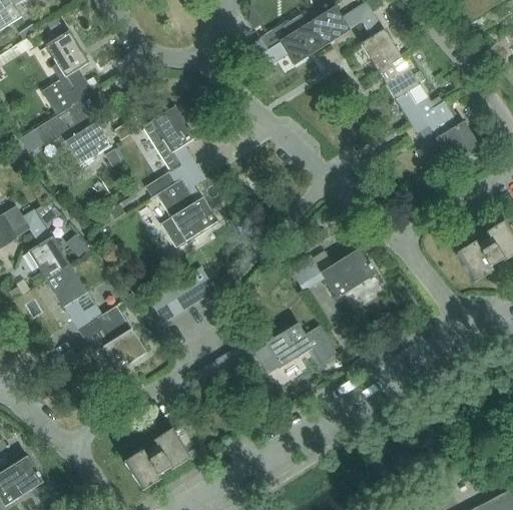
[(0,0),(0,28),(21,16),(14,4),(20,0),(0,0)]
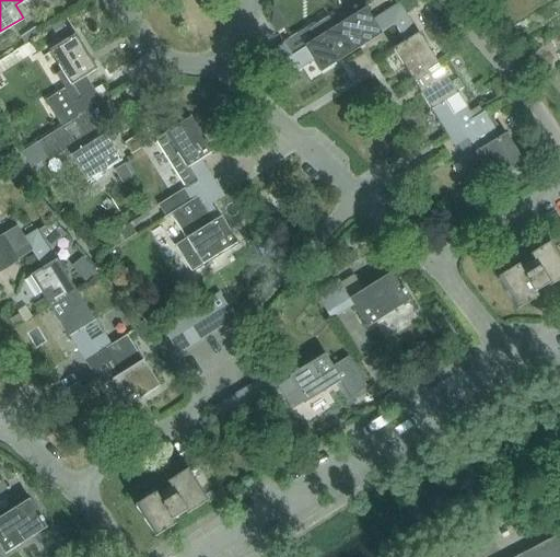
[(404,0),(409,9),(418,2),(417,0),(404,0)]
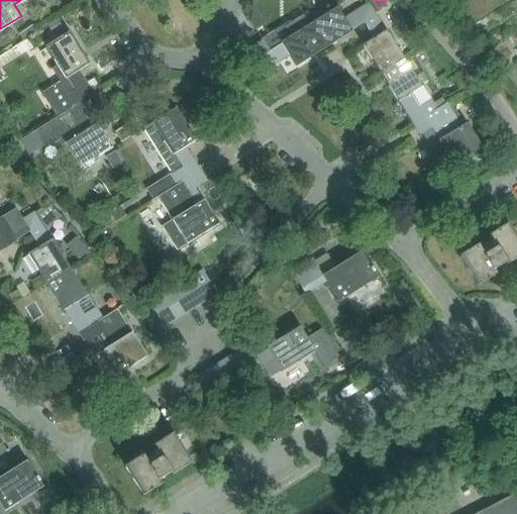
[(351,27),(364,20),(362,16),(373,9),(369,2),(368,1),(343,16),(336,5),(309,22),(324,46),(352,29),(351,27)]
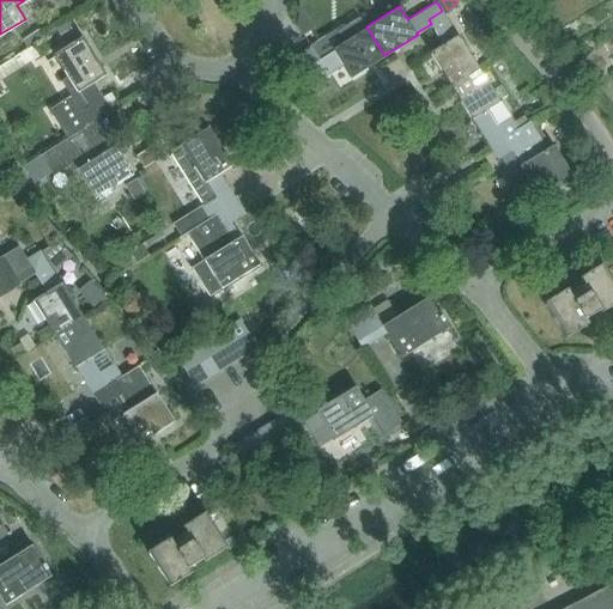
[(430,50),(450,84),(479,67),(459,32),(457,34),(437,2),(442,11),(429,19),(431,24),(443,42),(430,50)]
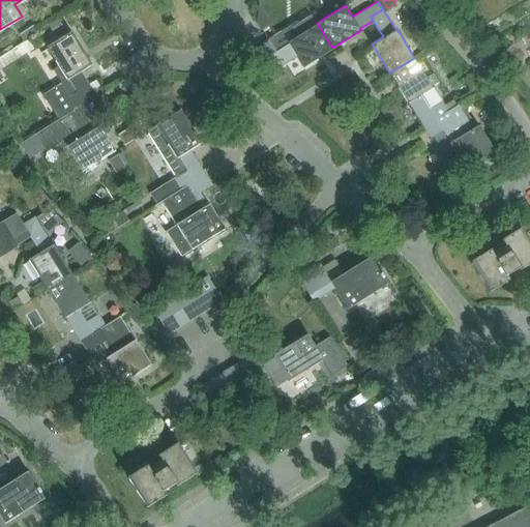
[(260,5),(257,20),(262,28),(272,22),(261,4),(260,5)]
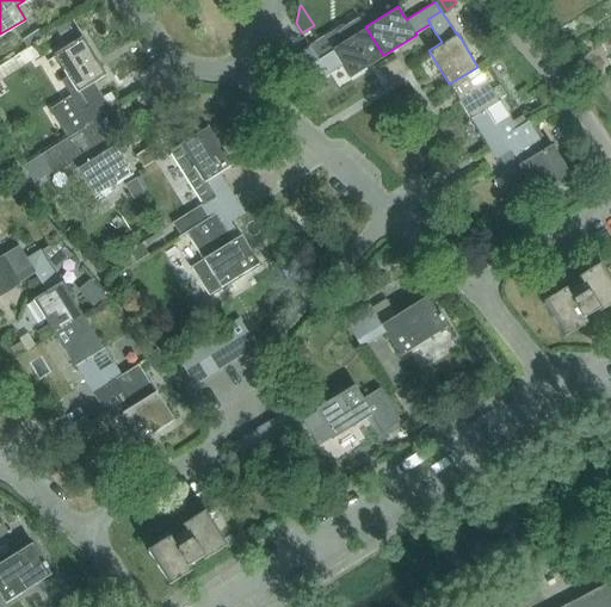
[(68,19),(55,26),(62,38),(75,30),(68,19)]
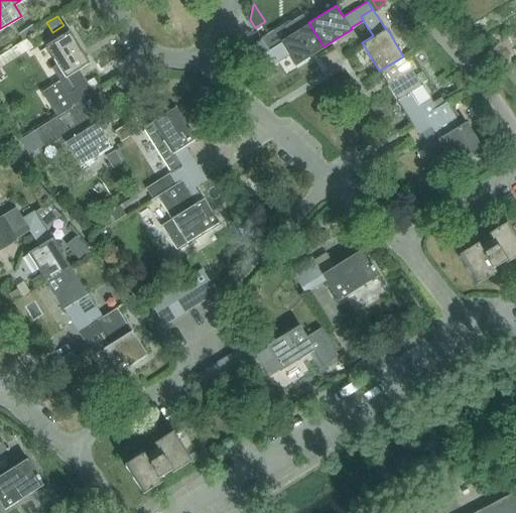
[(295,65),(324,46),(308,22),(280,40),(281,41),(269,48),(262,37),(251,44),(265,68),(288,52),(295,65)]
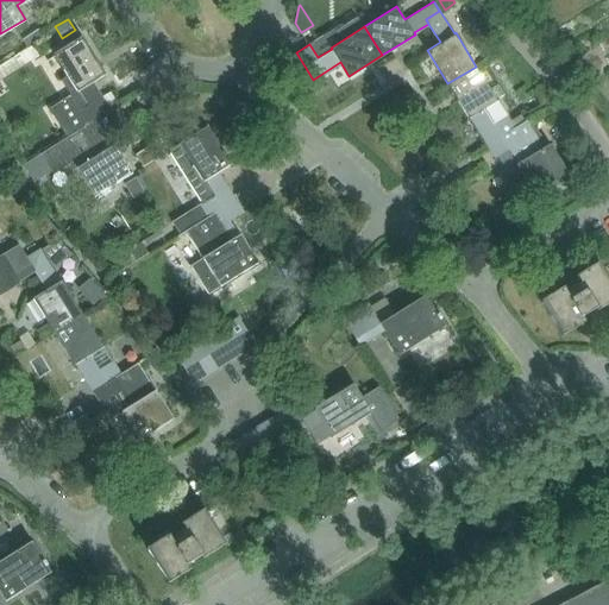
[(77,118),(82,126),(110,108),(93,81),(106,73),(82,35),(54,52),(76,89),(64,98),(56,102),(68,123),(77,118)]
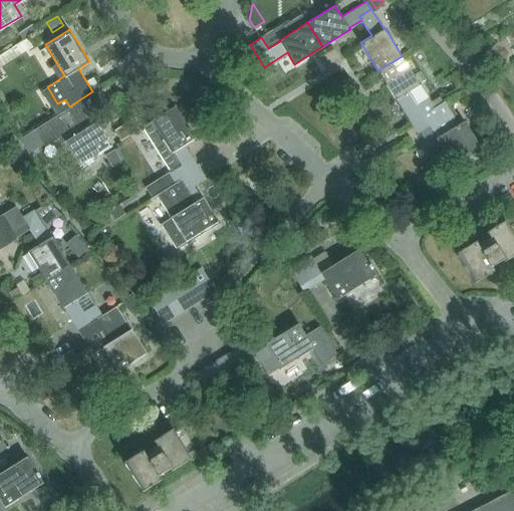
[(32,31),(15,41),(22,52),(39,41),(32,31)]
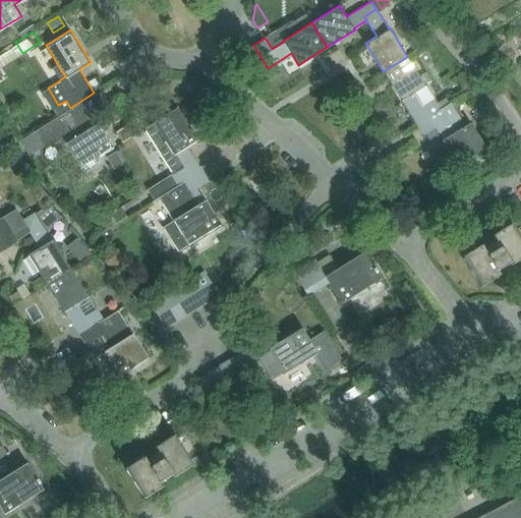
[(256,74),(268,68),(253,45),(242,52),(256,74)]
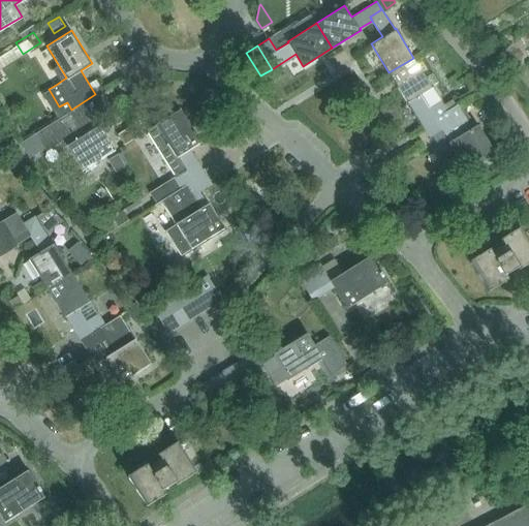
[(408,100),(424,125),(447,110),(440,97),(439,98),(431,86),(413,58),(389,72),(407,101),(408,100)]
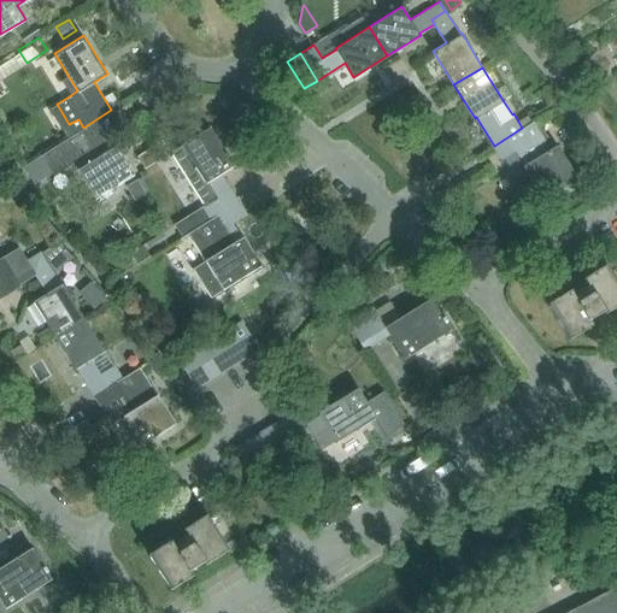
[(111,110),(83,128),(99,154),(77,169),(95,198),(134,174),(116,145),(115,146),(105,131),(119,123),(111,110)]
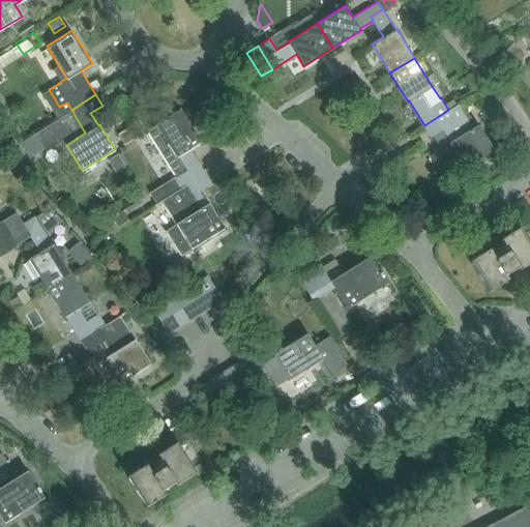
[(448,110),(424,125),(431,136),(443,128),(450,141),(449,142),(465,167),(494,148),(478,123),(460,104),(448,110)]
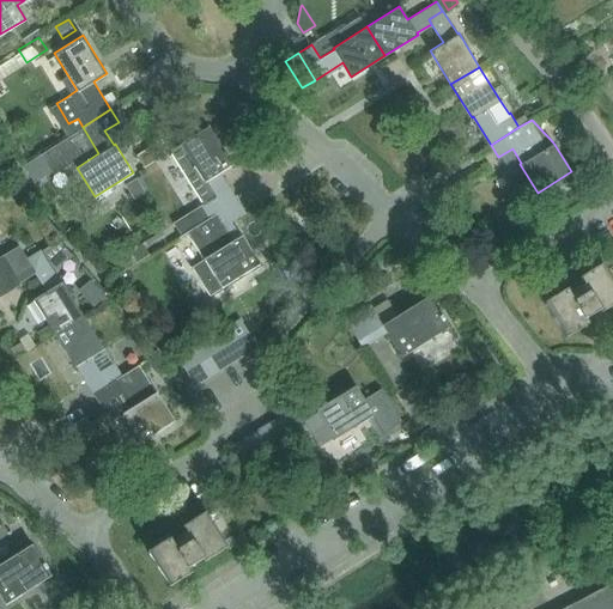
[(200,203),(208,217),(237,200),(230,188),(219,172),(234,163),(208,126),(170,150),(204,202),(200,203)]
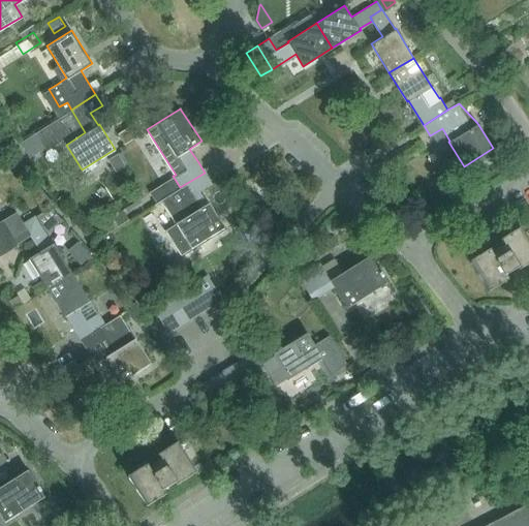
[(106,159),(115,172),(125,165),(117,153),(106,159)]
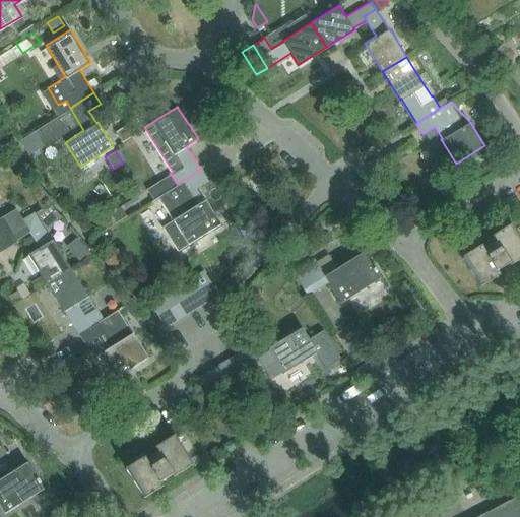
[(207,180),(201,170),(177,184),(158,196),(173,219),(163,225),(177,250),(220,222),(205,198),(204,199),(196,187),(207,180)]
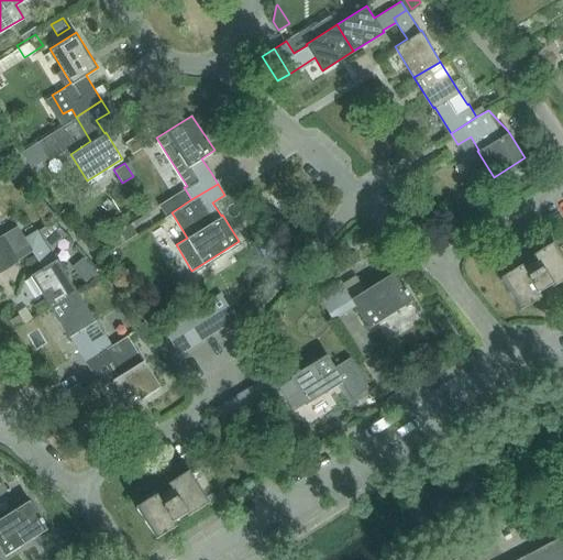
[(109,235),(116,246),(138,232),(130,222),(109,235)]
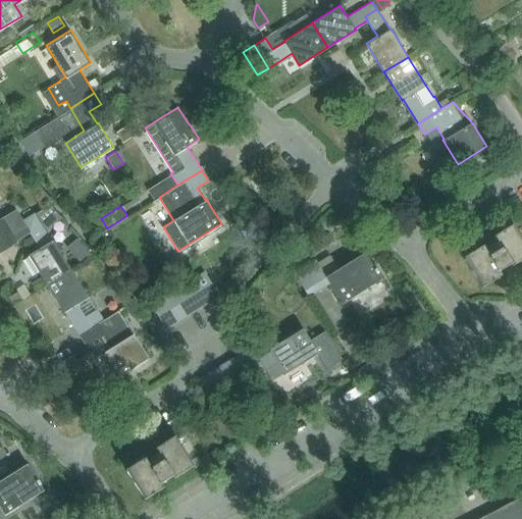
[(30,231),(28,227),(39,220),(34,213),(35,213),(34,212),(8,227),(2,216),(0,217),(0,252),(18,241),(17,240),(30,231)]
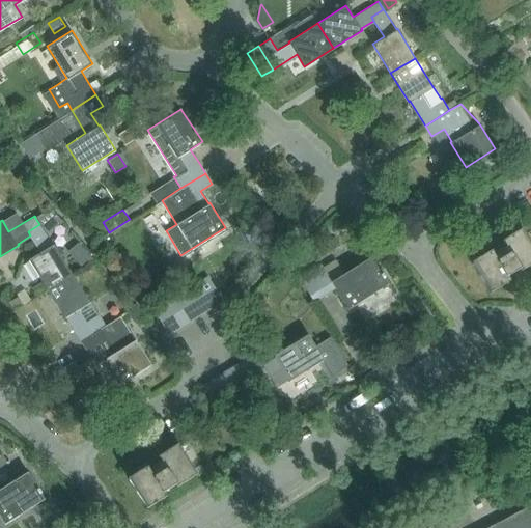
[(29,259),(47,288),(72,273),(54,244),(53,244),(35,217),(34,217),(39,224),(28,231),(30,235),(40,252),(29,259)]
